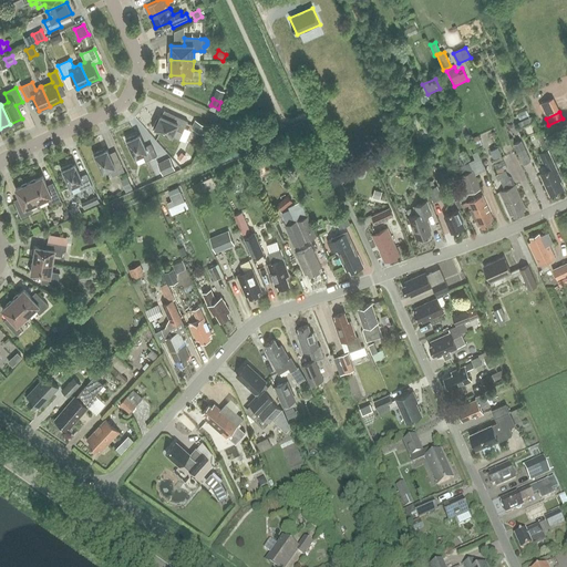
[(179,140),(188,122),(176,116),(173,122),(161,116),(160,119),(157,117),(153,129),(160,132),(160,131),(179,140)]
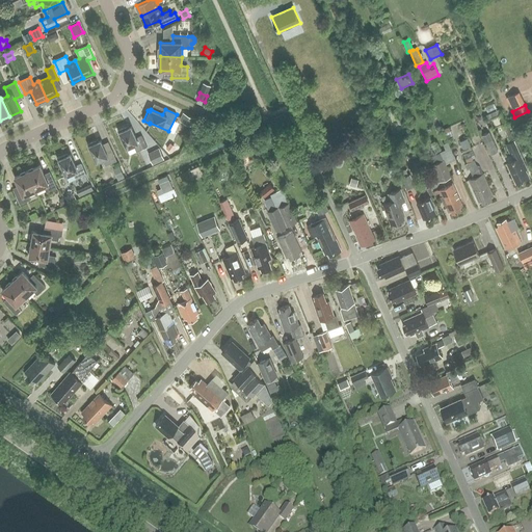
[(499,110),(486,116),(487,121),(501,114),(499,110)]
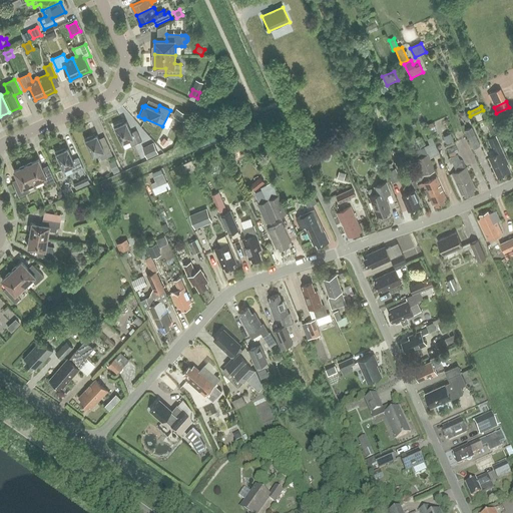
[(188,114),(176,108),(172,116),(185,122),(188,114)]
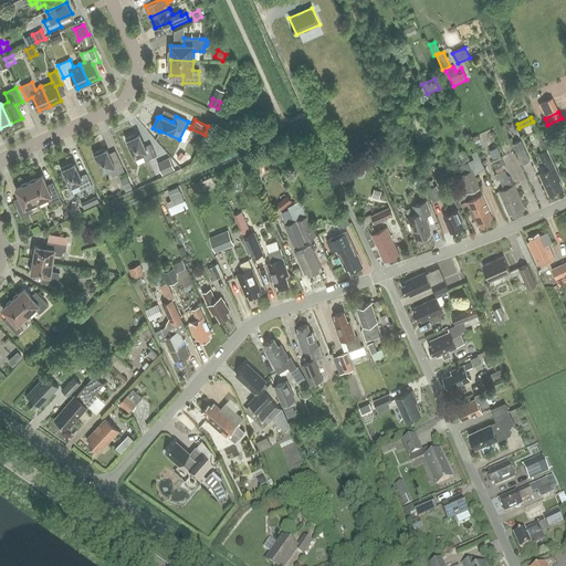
[(538,130),(537,132),(534,133),(542,150),(546,148),(538,130)]
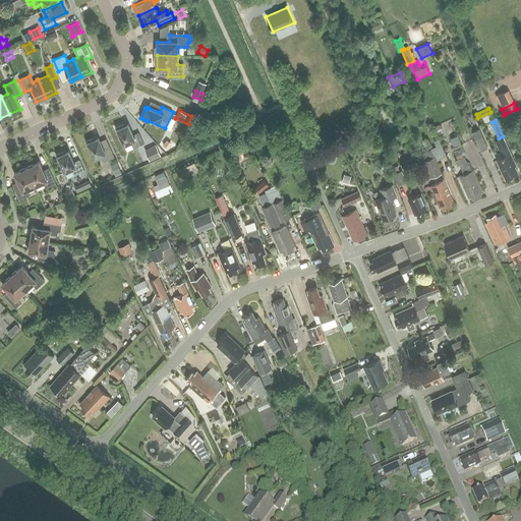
[(145,145),(139,133),(133,135),(128,124),(126,125),(125,123),(115,128),(118,134),(119,133),(124,146),(135,140),(138,147),(145,145)]
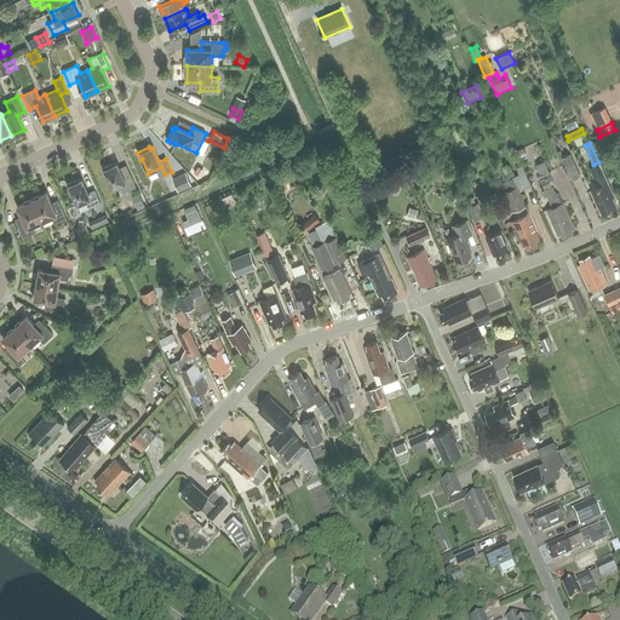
[(572,181),(580,177),(569,154),(562,158),(572,181)]
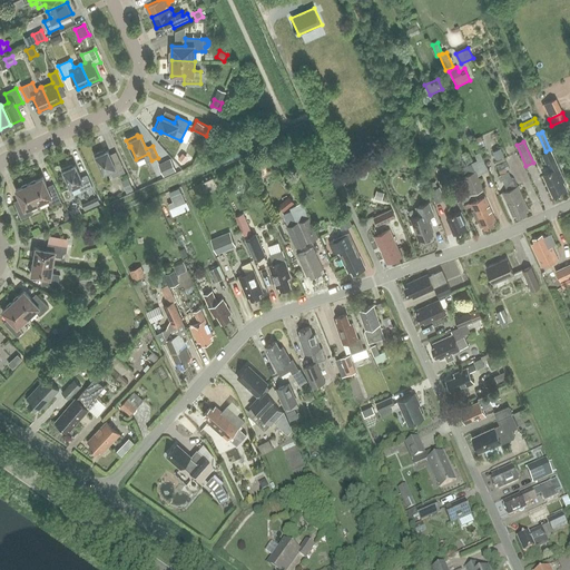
[(114,178),(119,175),(125,173),(120,160),(114,163),(108,150),(106,151),(105,149),(94,155),(97,161),(98,161),(104,174),(110,172),(114,178)]
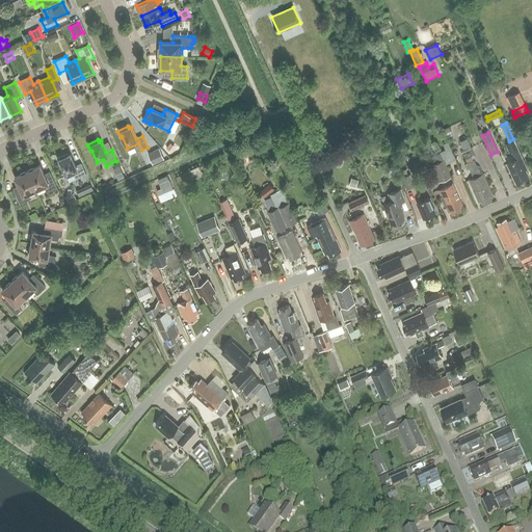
[(471,147),(468,139),(460,142),(463,150),(471,147)]
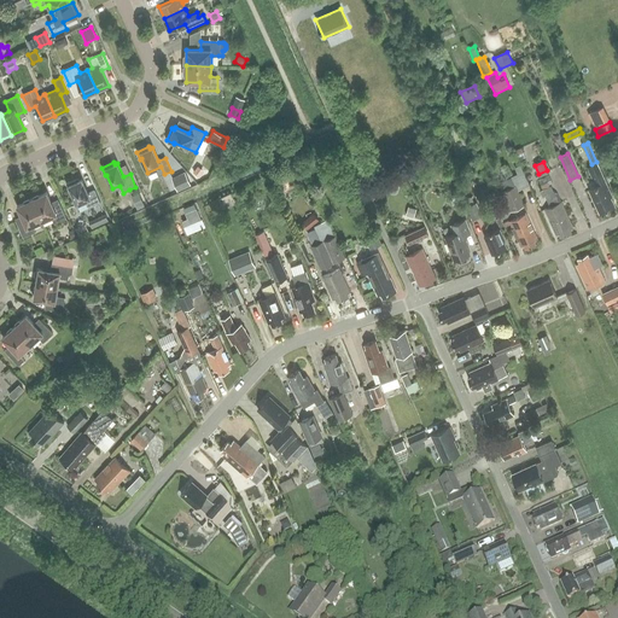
[(613,197),(598,164),(588,169),(593,180),(593,179),(596,186),(589,190),(600,214),(616,207),(611,197),(613,197)]
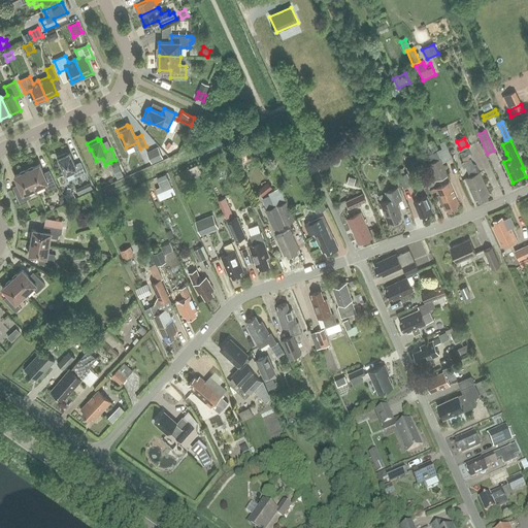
[(168,142),(165,147),(171,152),(174,145),(168,142)]
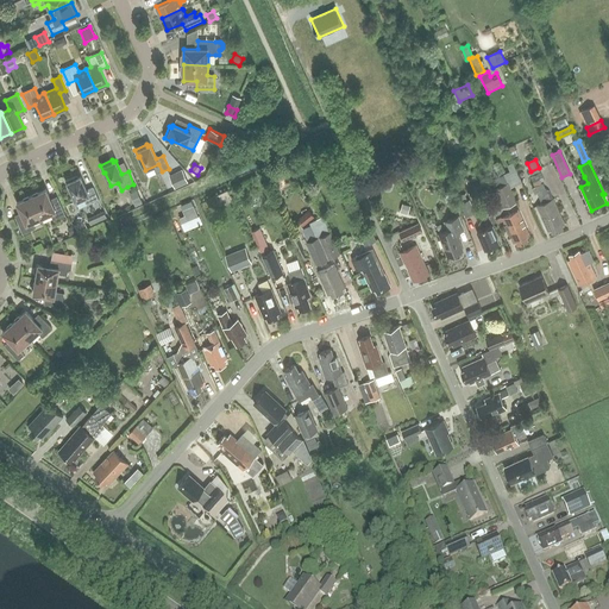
[(504,175),(503,176),(497,164),(491,167),(496,179),(491,181),(503,208),(518,202),(508,183),(519,179),(515,169),(504,174),(504,175)]
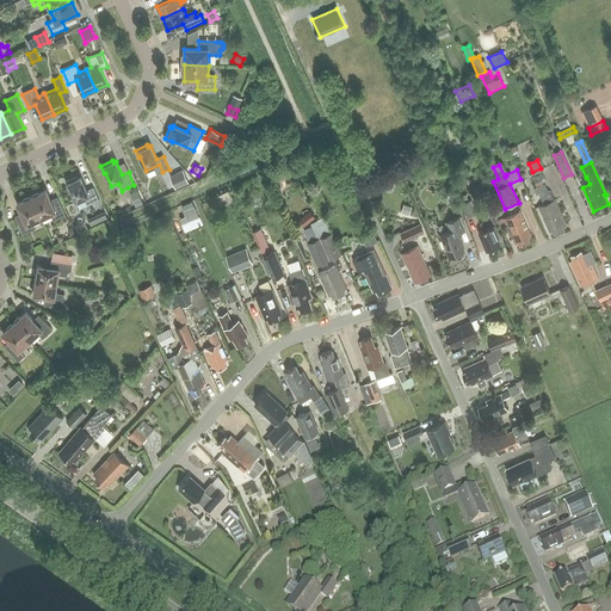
[(170,177),(176,190),(189,184),(183,171),(170,177)]
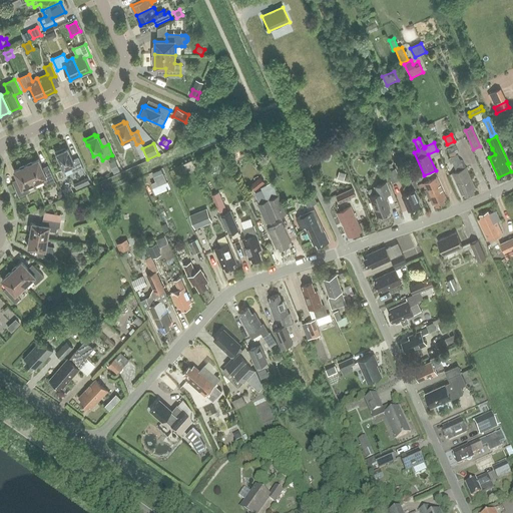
[(65,148),(55,152),(57,158),(59,158),(64,170),(70,167),(73,173),(83,168),(78,157),(73,160),(68,148),(66,149),(65,148)]
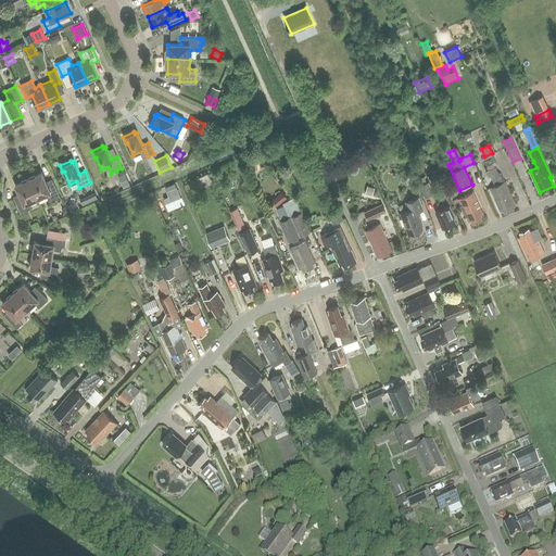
[(513,205),(515,205),(505,182),(501,184),(496,174),(498,173),(495,167),(494,168),(493,164),(487,167),(489,171),(487,172),(489,177),(491,176),(495,187),(490,189),(500,212),(504,211),(505,213),(514,210),(513,205)]
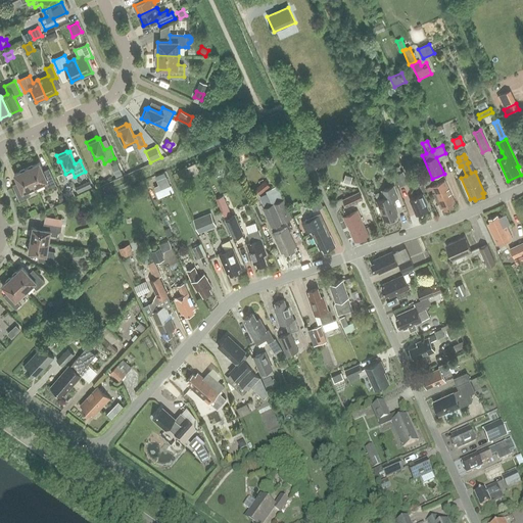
[(330,157),(329,160),(330,164),(334,165),(337,163),(338,160),(336,156),(333,155),(330,157)]
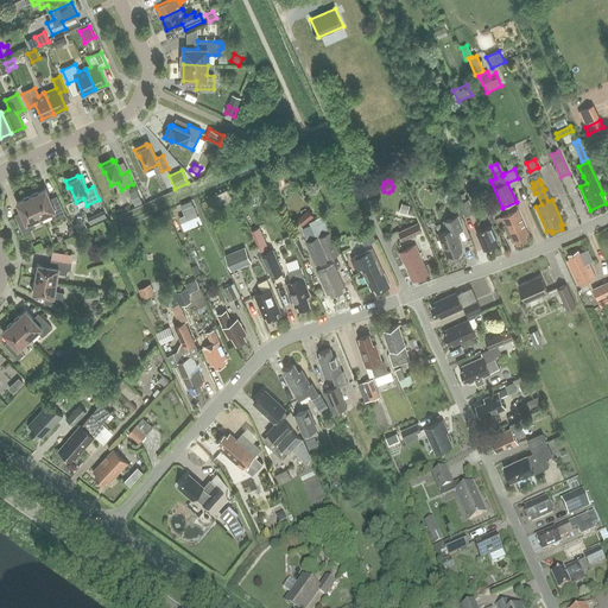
[(443,188),(441,195),(448,198),(451,191),(443,188)]
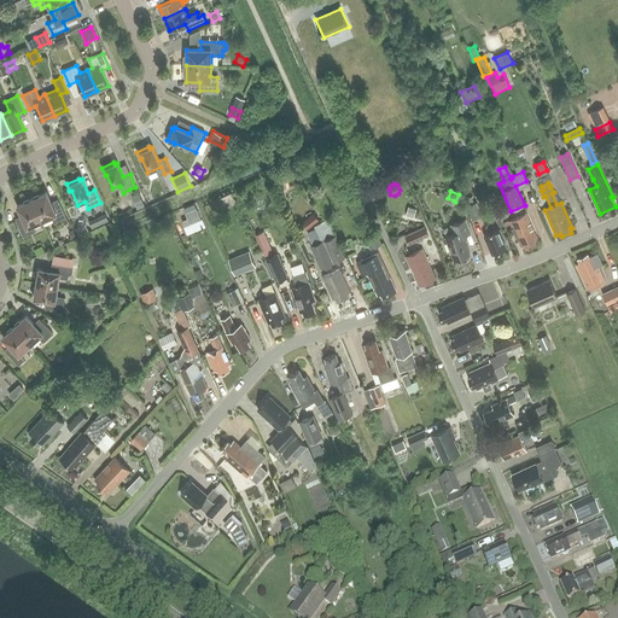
[(31,199),(42,221),(51,217),(54,223),(66,219),(59,202),(52,205),(47,193),(31,199)]
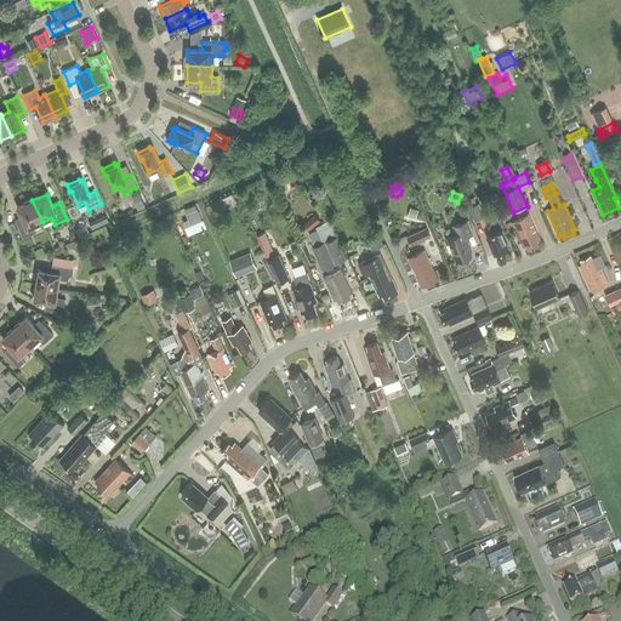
[(140,194),(132,198),(137,209),(144,206),(140,194)]
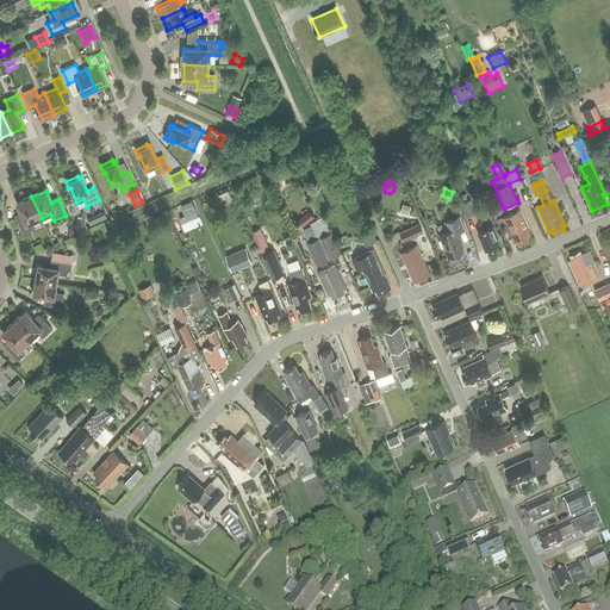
[(32,223),(42,218),(31,197),(17,204),(23,216),(16,218),(24,235),(35,229),(32,223)]
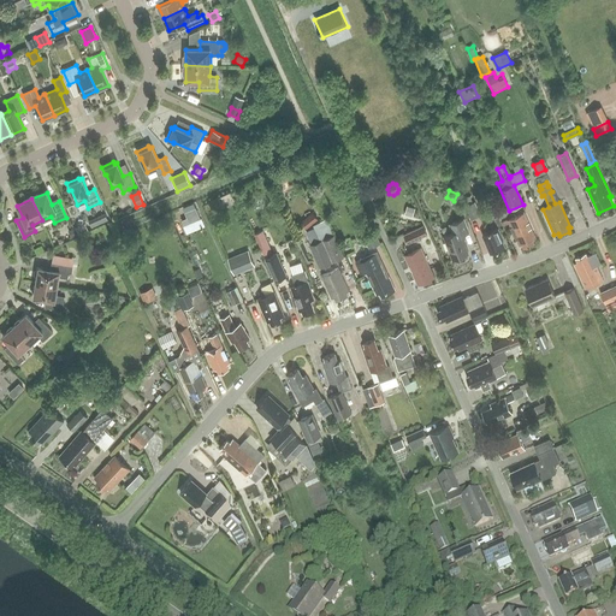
[(475,202),(465,206),(471,220),(480,215),(475,202)]
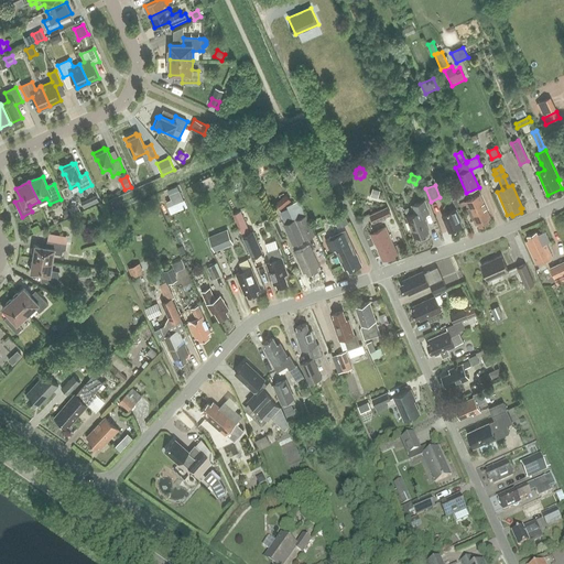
[(372,190),(370,197),(378,199),(380,192),(372,190)]
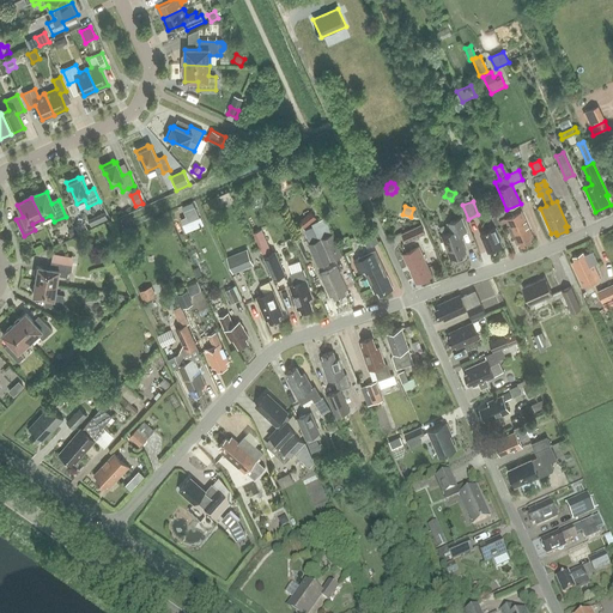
[(187,217),(181,219),(183,225),(188,223),(199,218),(195,207),(184,212),(187,217)]
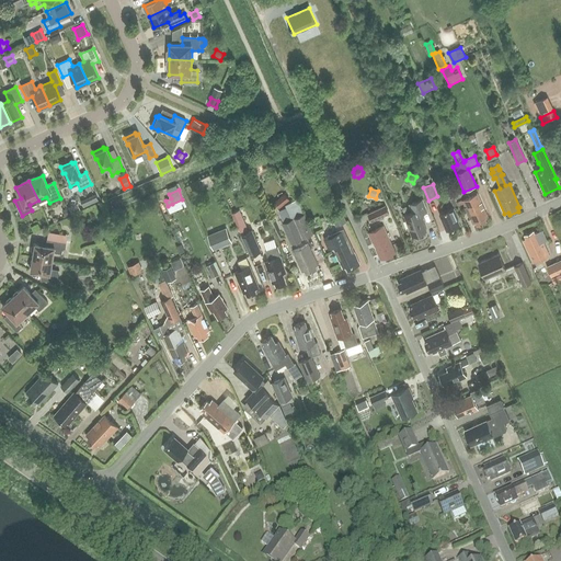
[(457,204),(451,190),(446,192),(450,199),(451,199),(454,205),(457,204)]
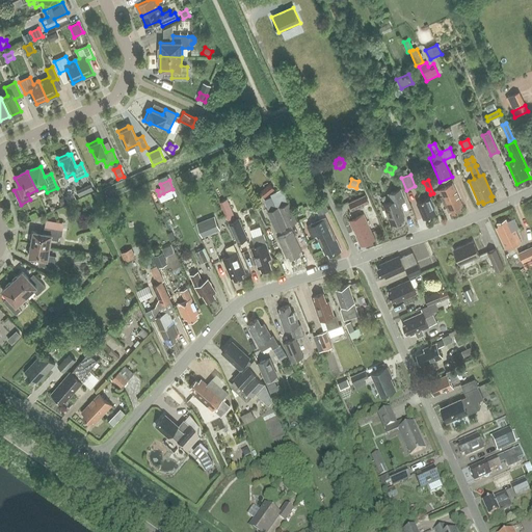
[(460,208),(463,207),(453,184),(439,190),(449,213),(451,212),(453,214),(461,211),(460,208)]
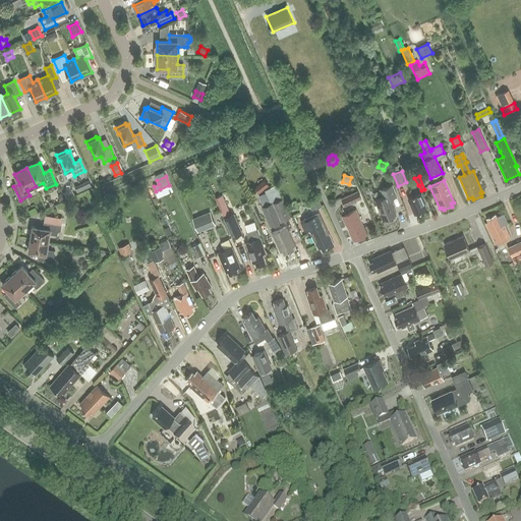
[(89,181),(81,184),(84,190),(92,187),(89,181)]
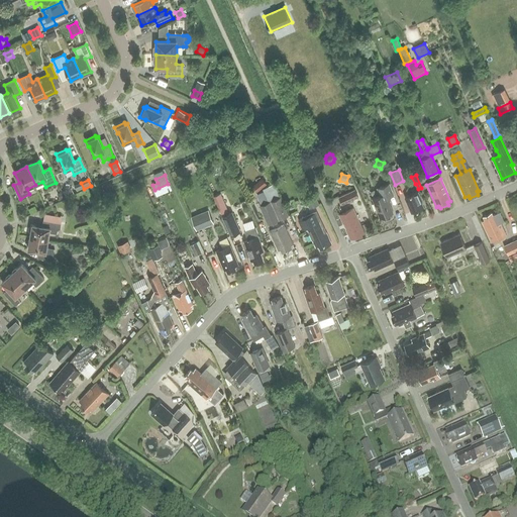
[(269,180),(260,187),(262,190),(271,183),(269,180)]
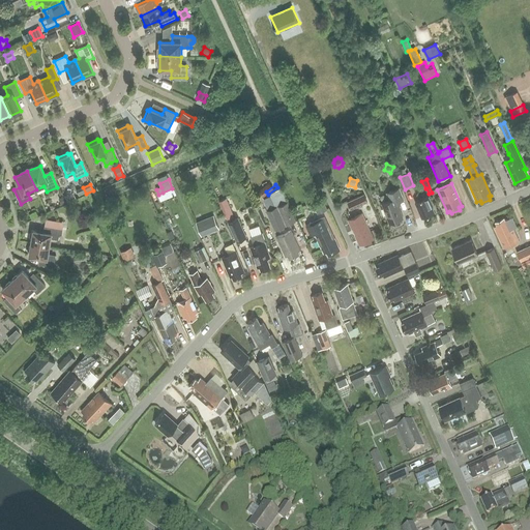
[(401,224),(402,218),(403,218),(398,202),(404,200),(400,188),(386,194),(388,201),(382,204),(389,224),(391,223),(394,226),(401,224)]
